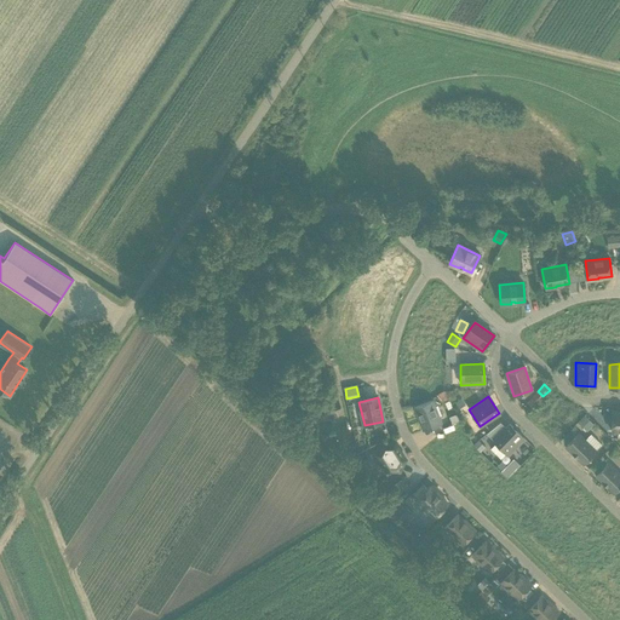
[(455,402),(459,408),(465,405),(461,399),(455,402)]
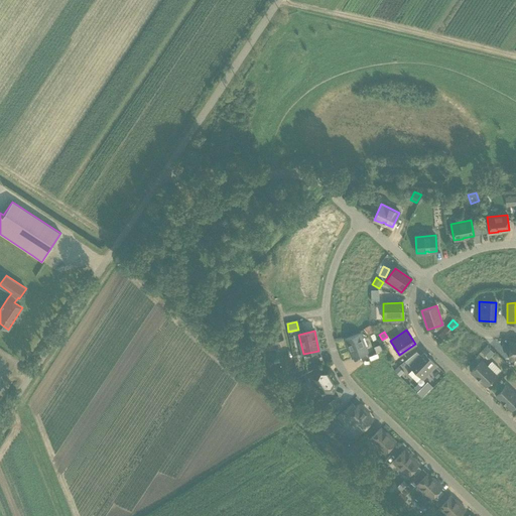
[(360,333),(345,339),(352,358),(367,352),(360,333)]
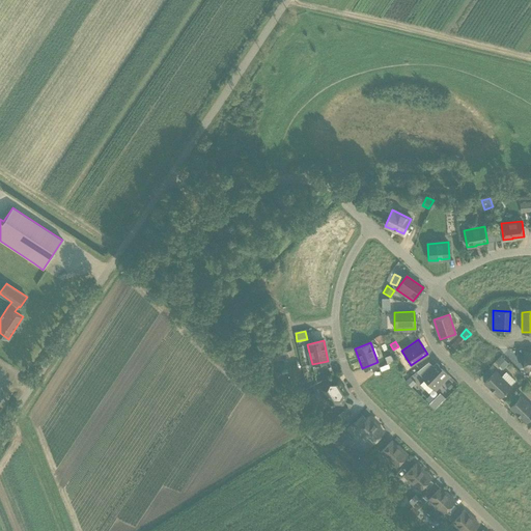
[(500,356),(495,362),(503,369),(508,363),(500,356)]
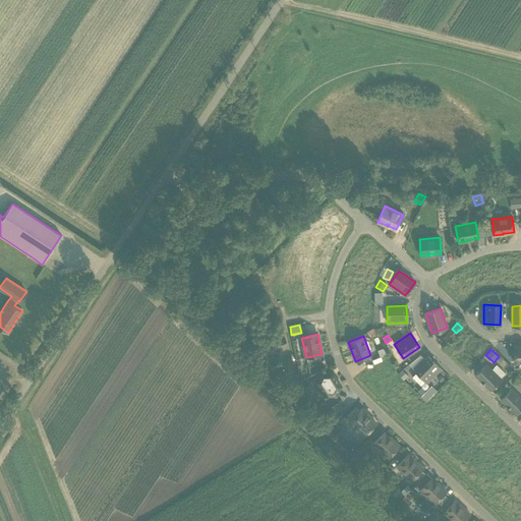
[(428,356),(414,370),(426,383),(441,368),(428,356)]
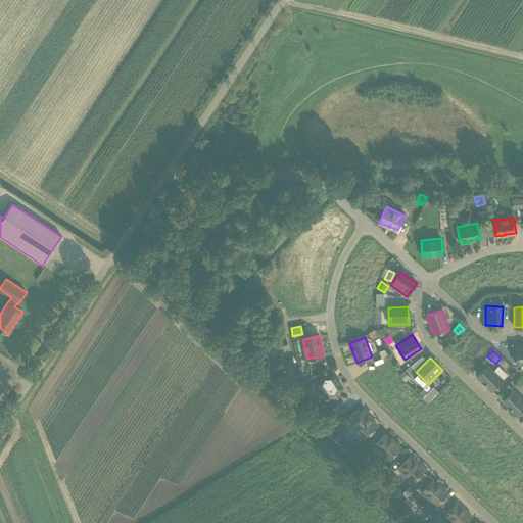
[(492,391),(503,381),(487,365),(476,376),(492,391)]
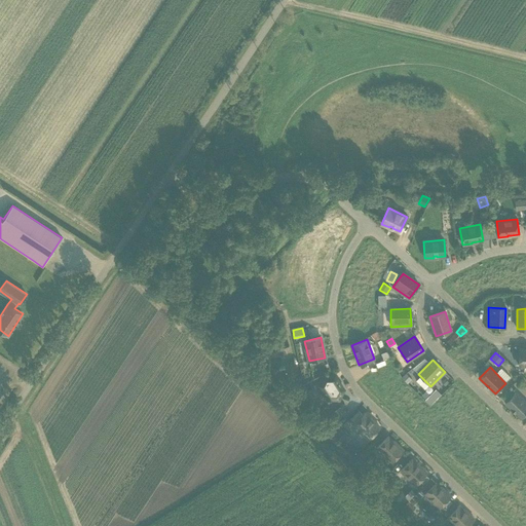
[(406,373),(402,377),(408,383),(411,379),(406,373)]
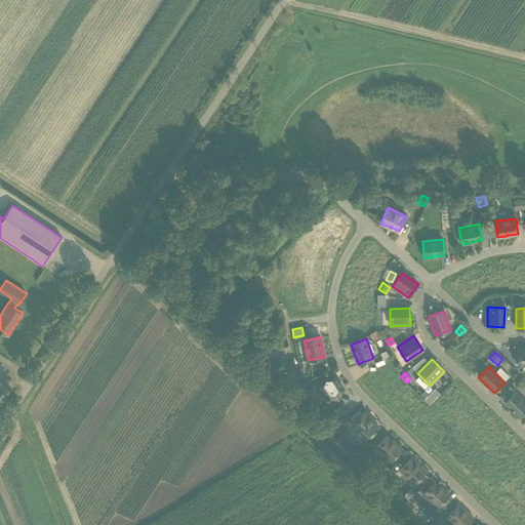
[(328,398),(337,397),(341,389),(333,375),(324,375),(319,385),(328,398)]
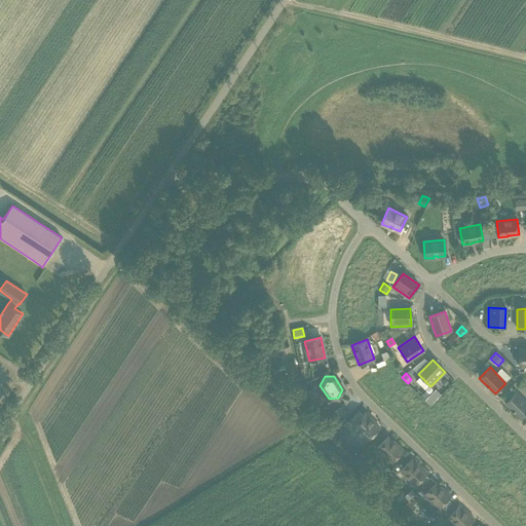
[(301,387),(290,395),(295,400),(303,395),(304,393),(301,387)]
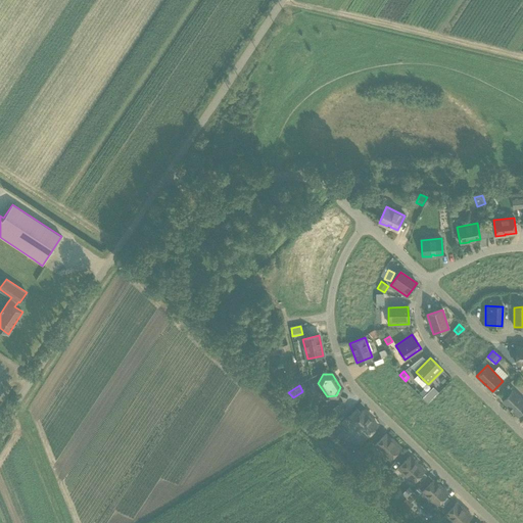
[(518,416),(522,410),(522,399),(512,389),(502,400),(518,416)]
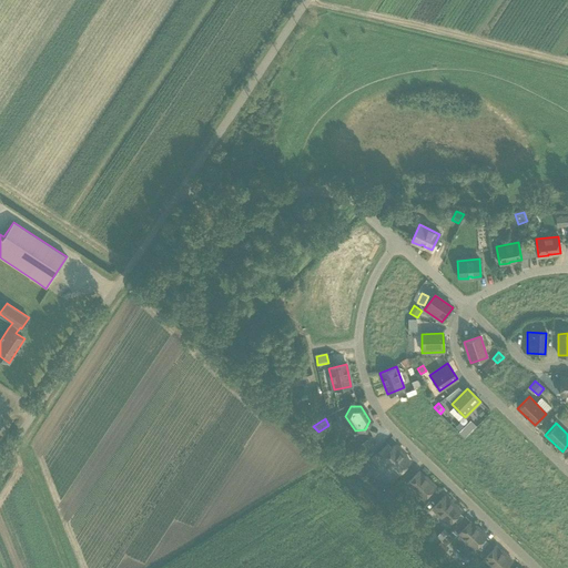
[(464,426),(459,432),(464,436),(469,432),(464,426)]
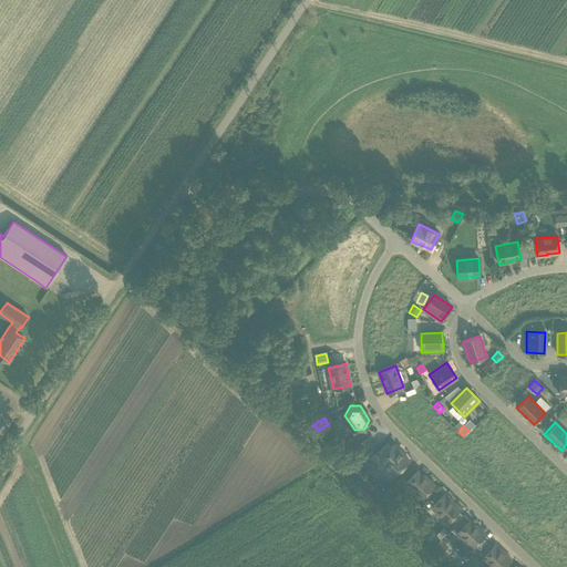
[(397,473),(401,468),(409,460),(402,453),(401,454),(399,451),(392,445),(384,453),(380,457),(397,473)]
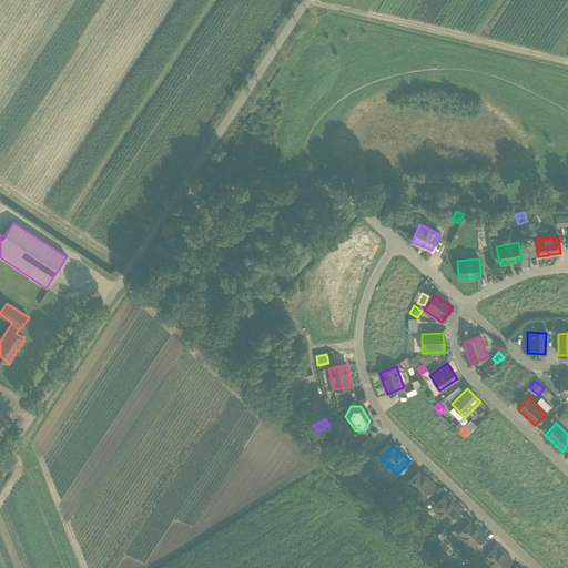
[(423,499),(427,494),(435,486),(428,478),(427,479),(425,477),(418,470),(411,479),(406,484),(423,499)]
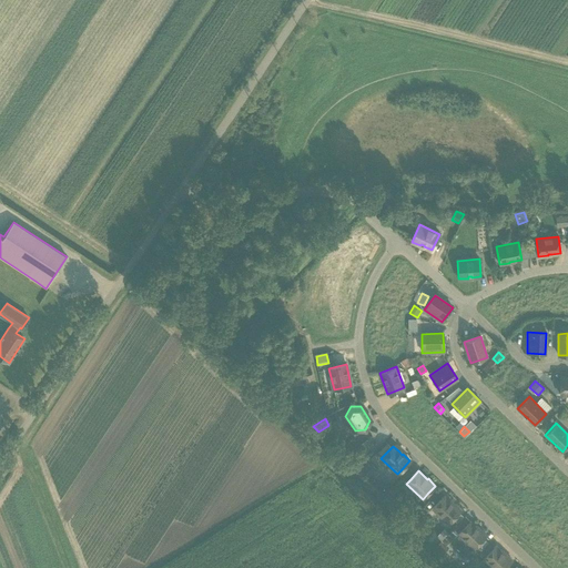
[(384,483),(377,489),(383,495),(389,488),(384,483)]
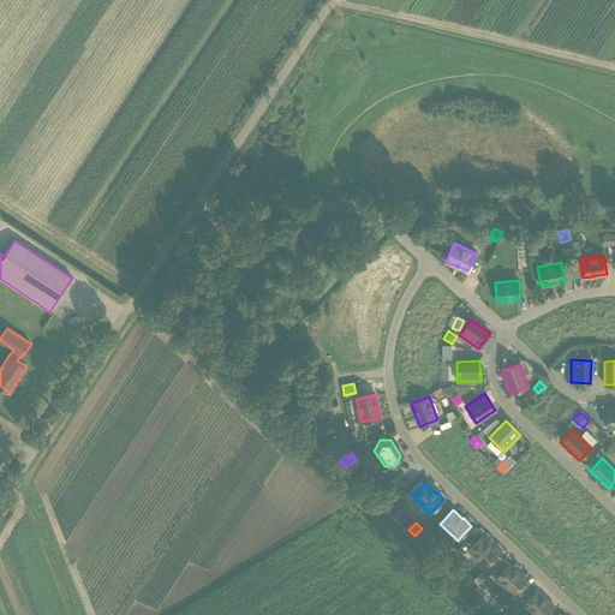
[(485,567),(490,561),(497,555),(499,553),(491,545),(490,547),(487,543),(488,543),(481,537),(472,545),(467,550),(485,567)]
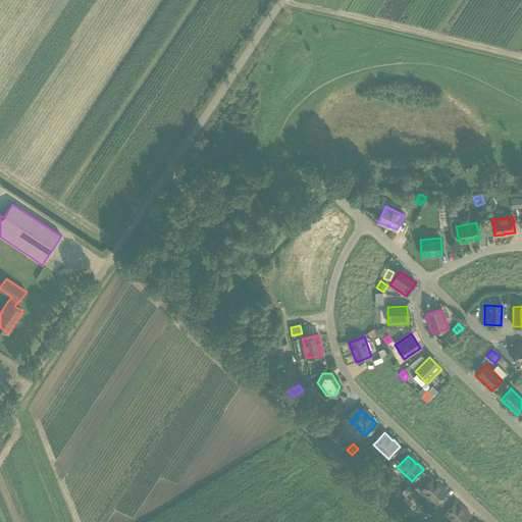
[(422,471),(416,476),(420,480),(425,474),(422,471)]
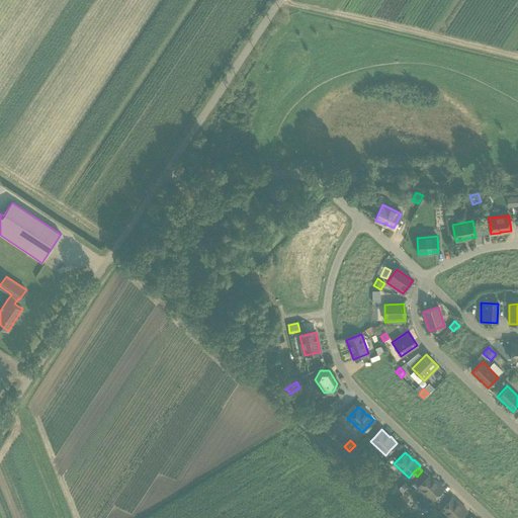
[(432,501),(437,496),(443,489),(437,482),(436,483),(434,481),(434,480),(428,475),(418,487),(432,501)]
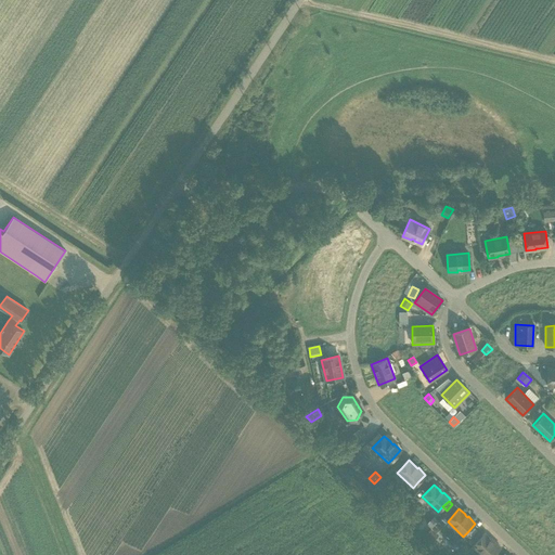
[(429,529),(425,533),(434,541),(438,537),(429,529)]
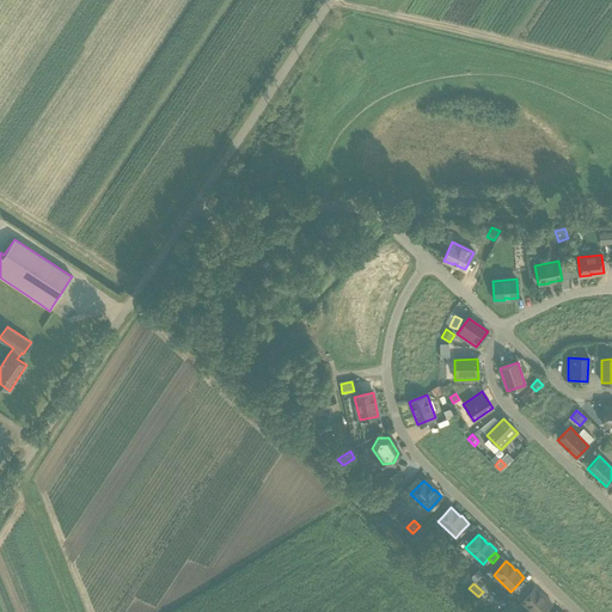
[(533,588),(520,601),(531,611),(543,611),(551,604),(544,597),(543,598),(539,594),(540,594),(533,588)]
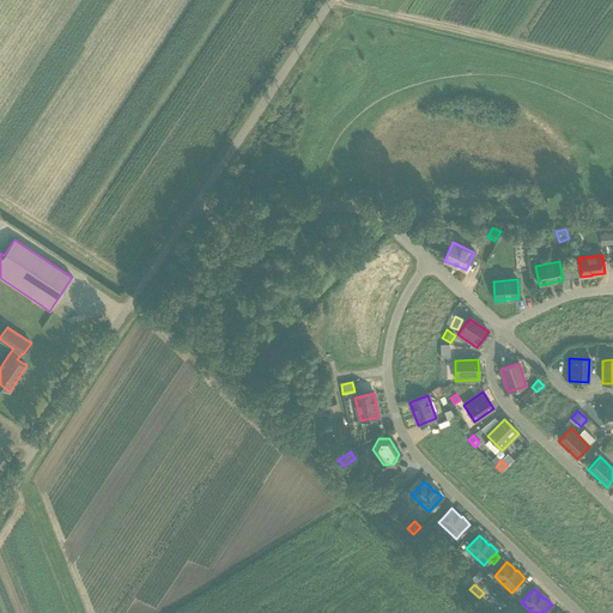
[(514,600),(508,606),(513,611),(519,605),(514,600)]
